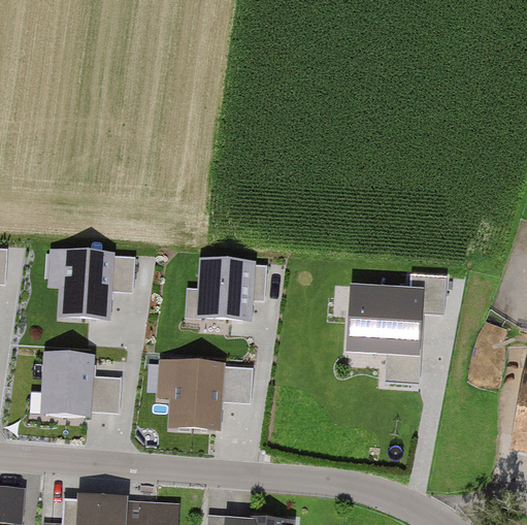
[(113,254),(113,251),(65,247),(61,313),(108,317),(110,292),(113,254)]
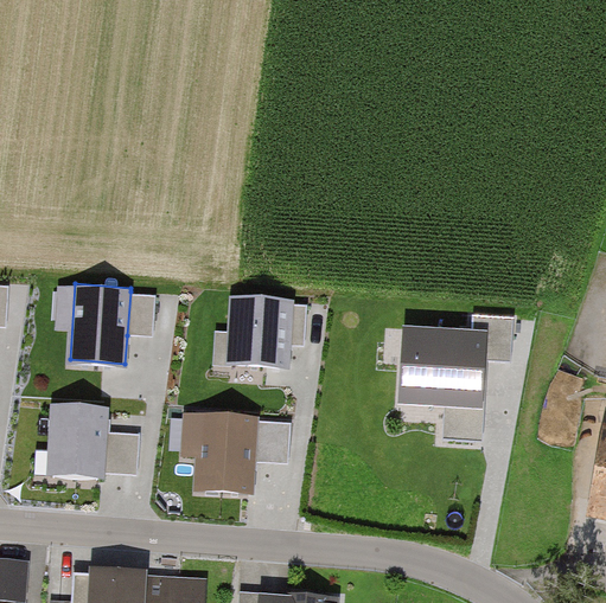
[(153,338),(157,294),(131,292),(127,335),(153,338)]
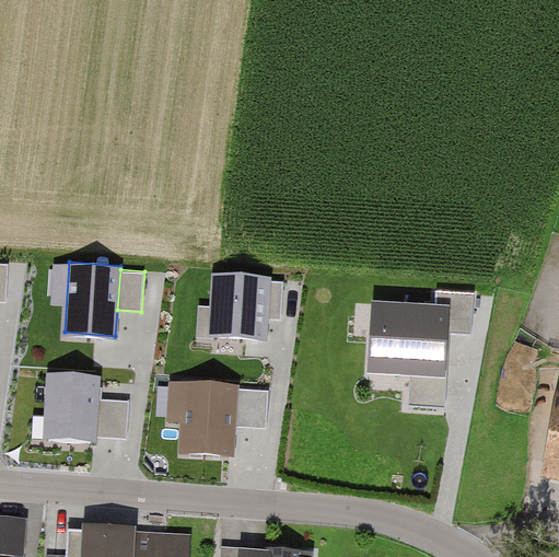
[(267,338),(270,274),(212,270),(208,335),(267,338)]
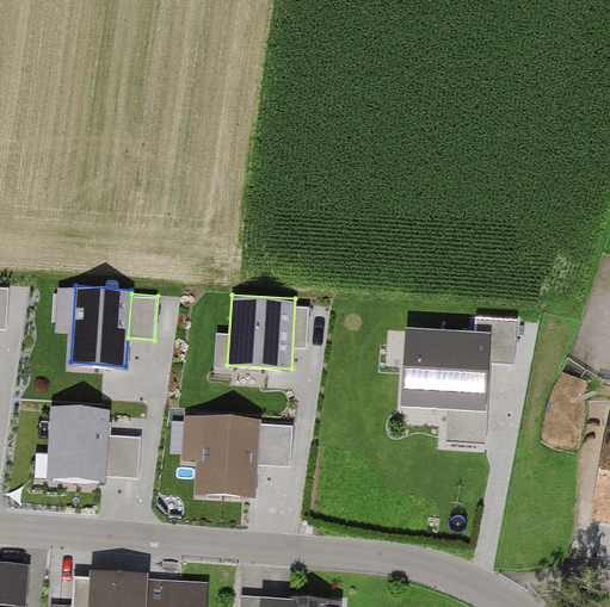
[(493,316),(491,361),(517,363),(519,317),(493,316)]
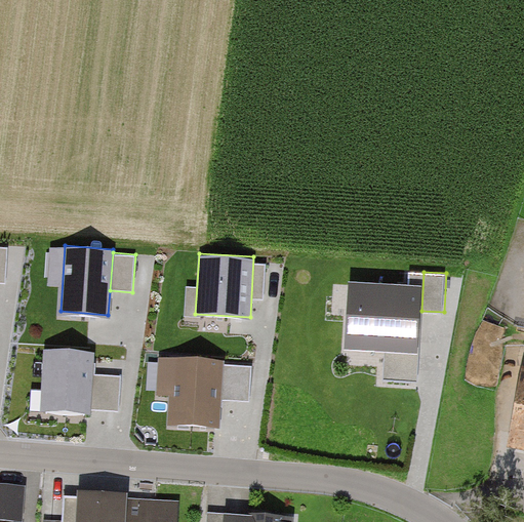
[(422,284),(349,280),(346,348),(419,352),(421,311),(422,284)]
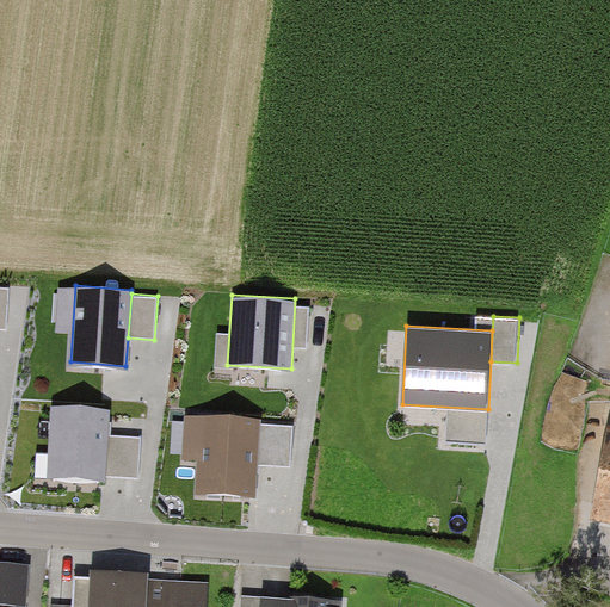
[(108,435),(110,410),(50,407),(45,478),(105,483),(105,475),(108,435)]
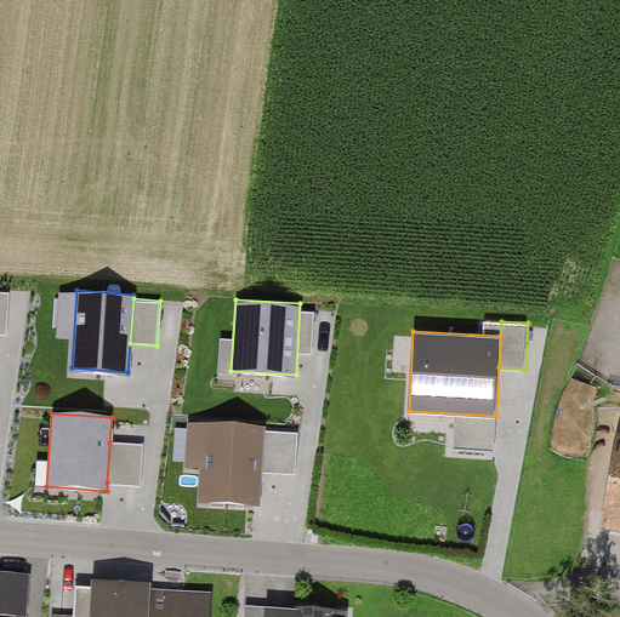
[(265,430),(266,427),(187,421),(183,468),(200,468),(198,503),(260,507),(262,473),(265,430)]
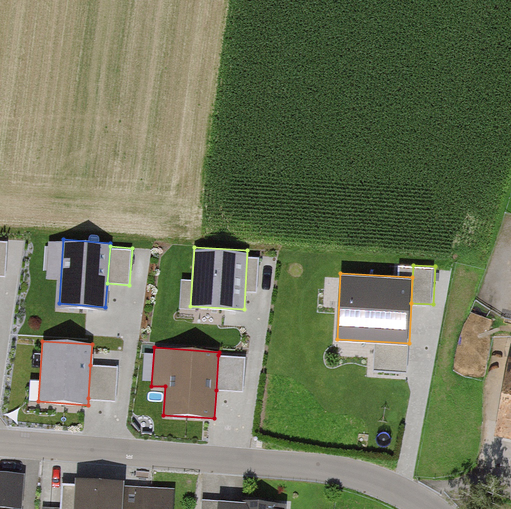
[(243,391),(245,357),(218,355),(216,390),(243,391)]
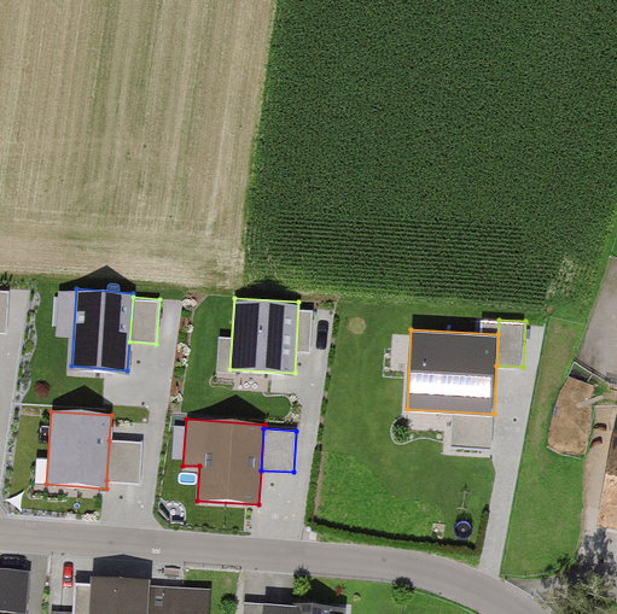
[(616,437),(615,438),(600,528),(616,531),(616,437)]
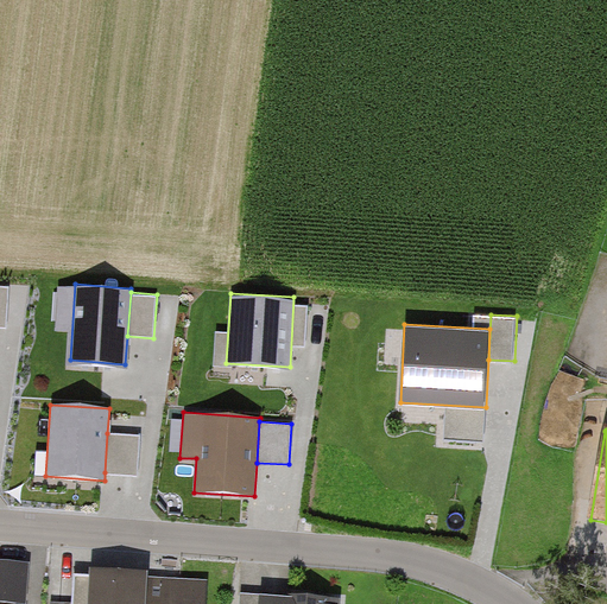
[(138,475),(140,434),(107,433),(105,472),(138,475)]
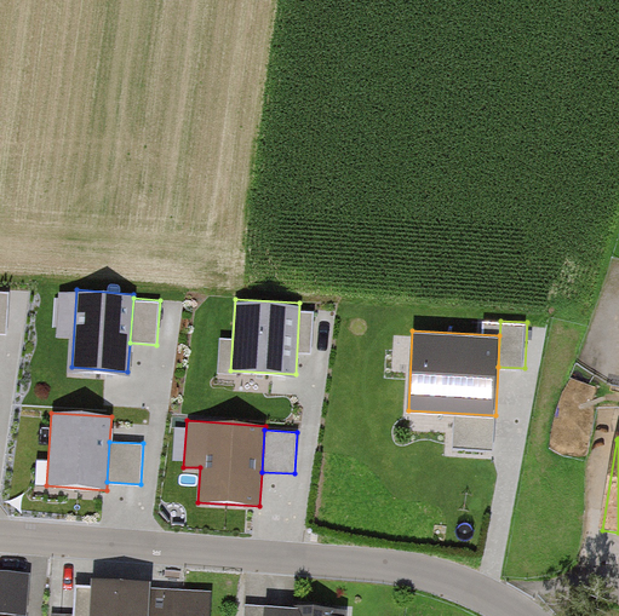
[(30,568),(0,565),(0,606),(28,609),(30,568)]
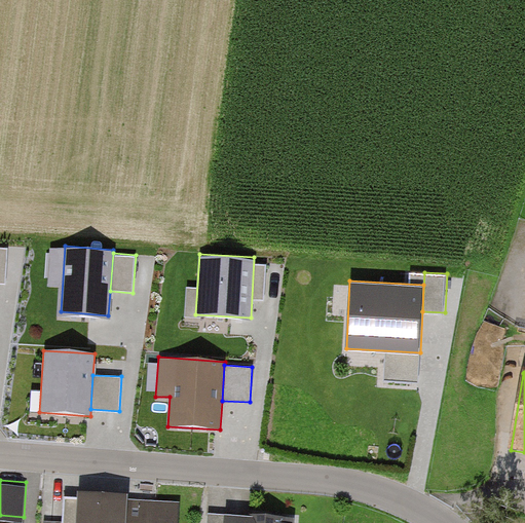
[(177,522),(179,500),(63,493),(61,522),(177,522)]
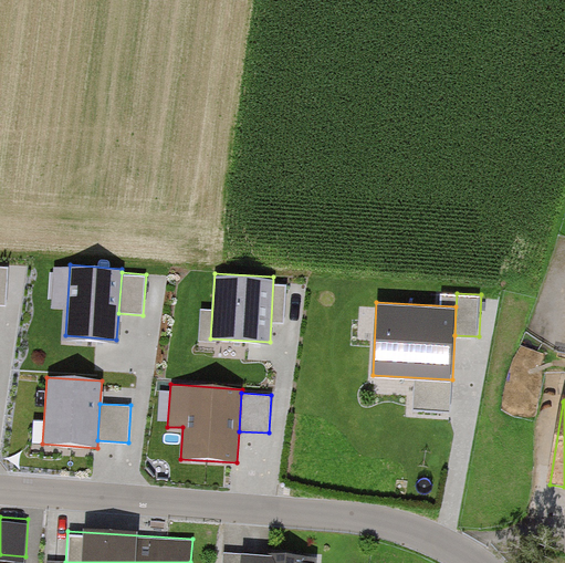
[(244,562),(246,551),(223,549),(222,562),(244,562)]
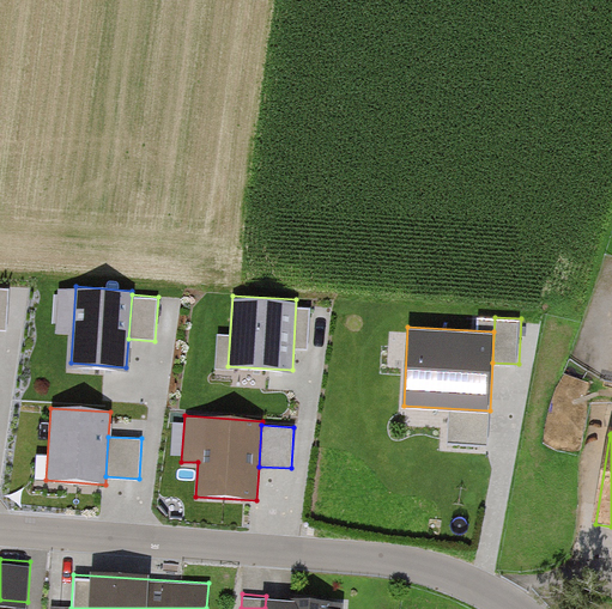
[(340,608),(341,602),(266,596),(265,608),(340,608)]
